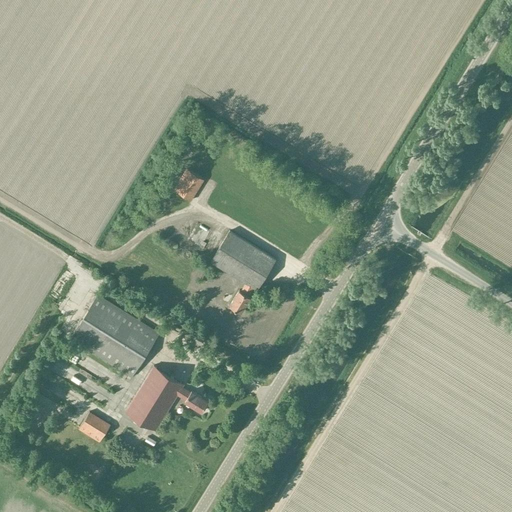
[(191,200),(204,179),(186,168),(173,189),(191,200)]
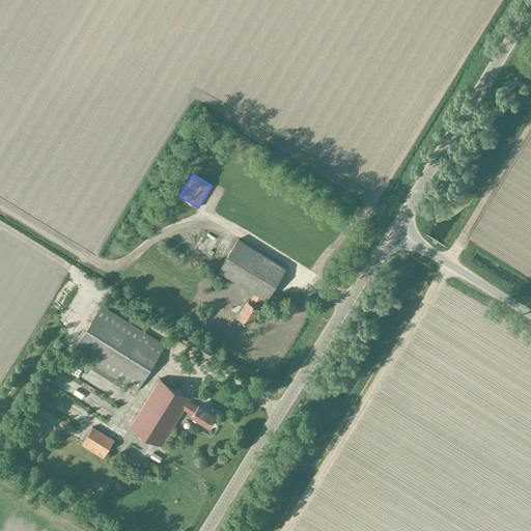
[(205,257),(216,242),(202,232),(192,249),(205,257)]
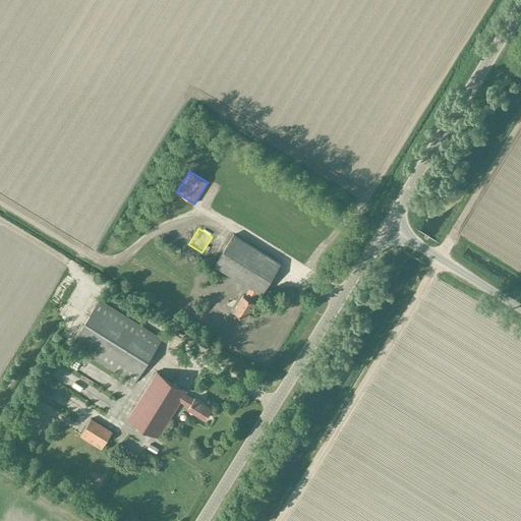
[(261,293),(280,263),(233,234),(215,265),(250,287),(244,296),(243,295),(233,311),(245,319),(254,303),(252,302),(258,292),(261,293)]
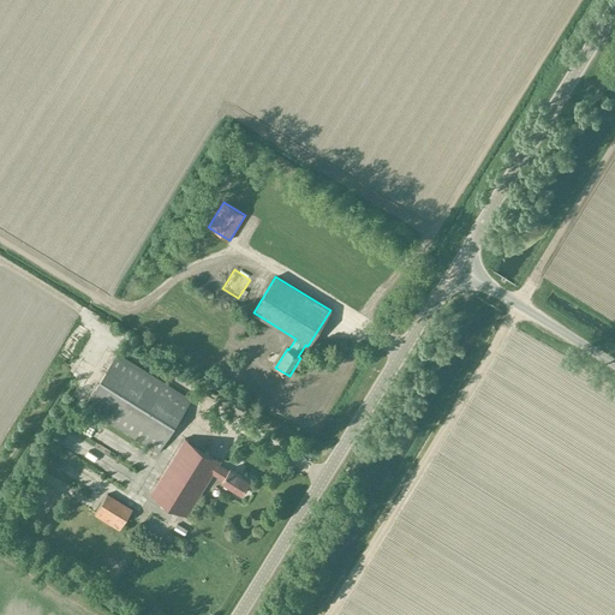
[(157,452),(191,398),(117,352),(84,406),(157,452)]
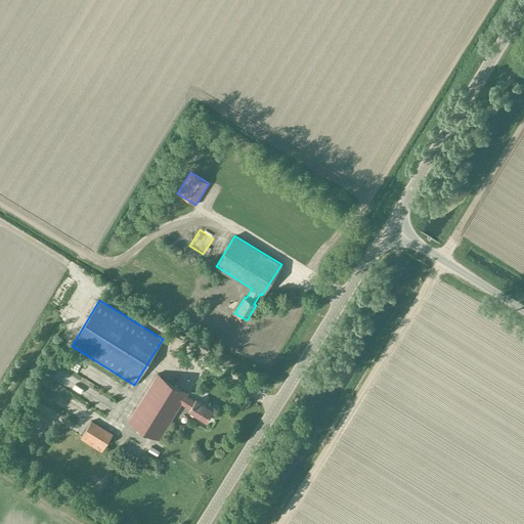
[(206,422),(213,410),(195,400),(194,401),(186,396),(187,393),(157,375),(128,421),(159,440),(181,404),(189,409),(189,410),(206,422)]
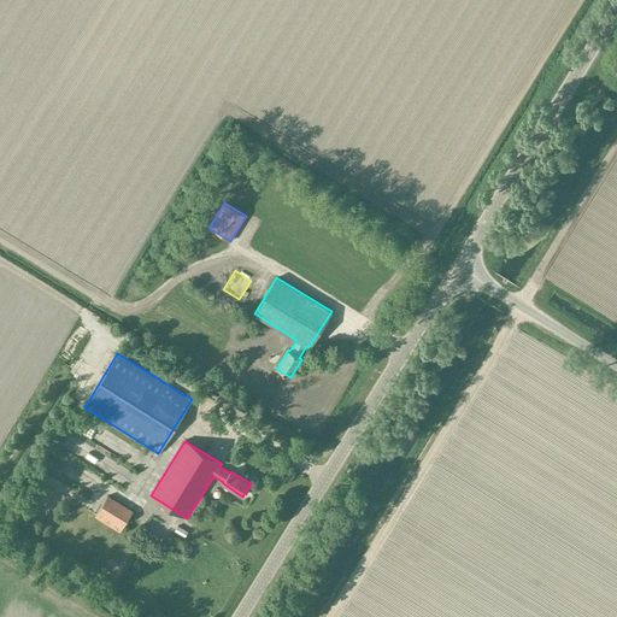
[(118,532),(133,510),(107,494),(94,516),(118,532)]
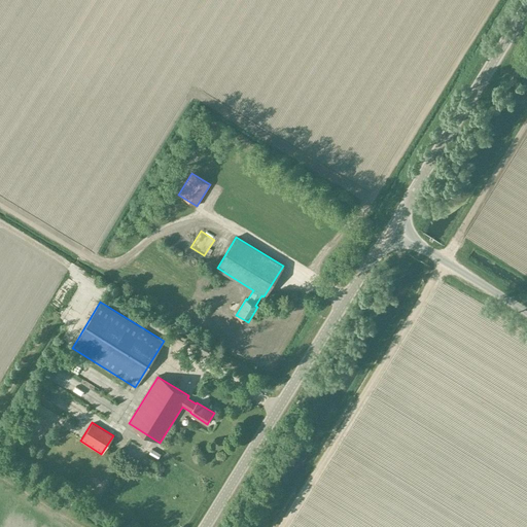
[(39,423),(34,429),(40,435),(46,430),(39,423)]
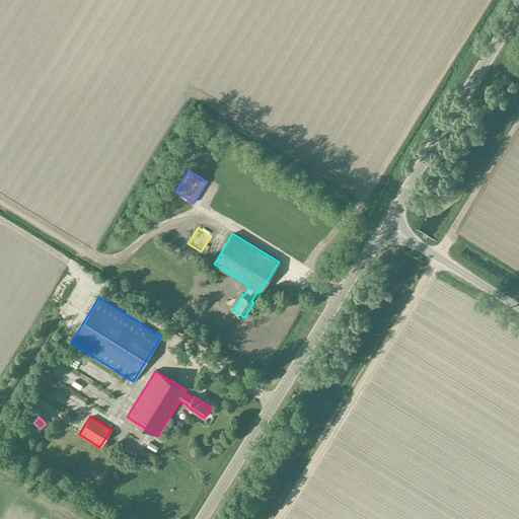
[(119,441),(129,445),(132,439),(123,434),(119,441)]
